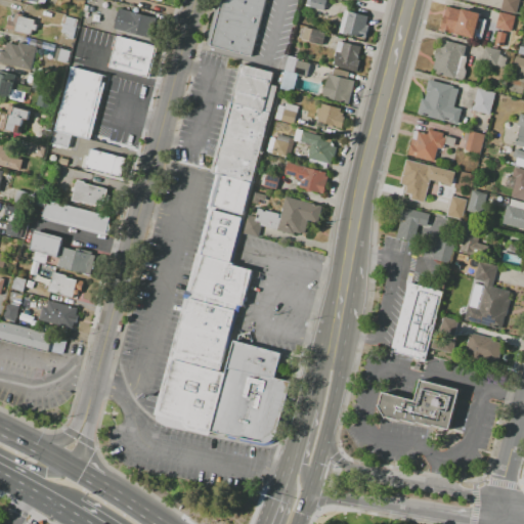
[(265,0),(251,57),(209,46),(221,0),(265,0)]
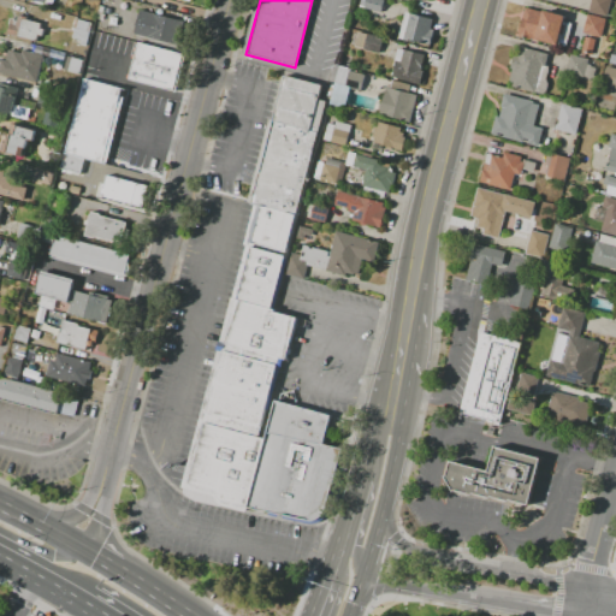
[(360,0),(383,0),(380,12),(359,7),(360,0)]
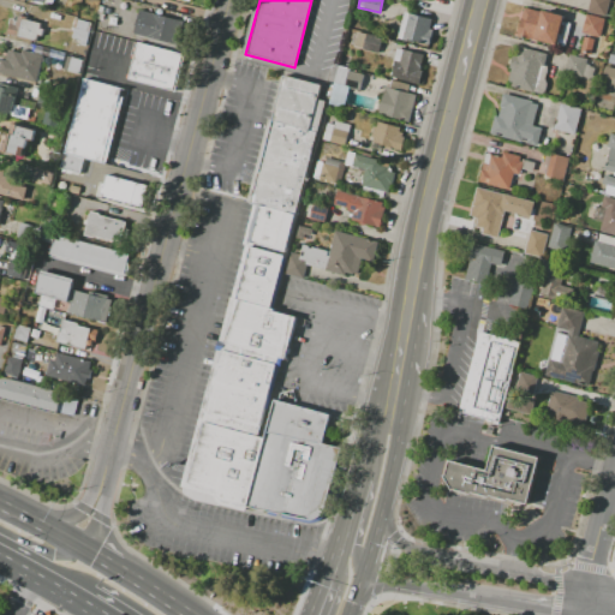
[(609,0),(607,17),(589,12),(591,0),(609,0)]
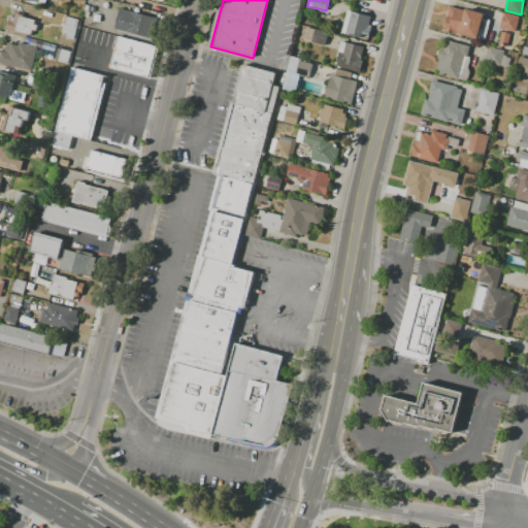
[(450,6),(465,10),(465,8),(485,13),(479,39),(456,33),(456,34),(443,31),(450,6)]
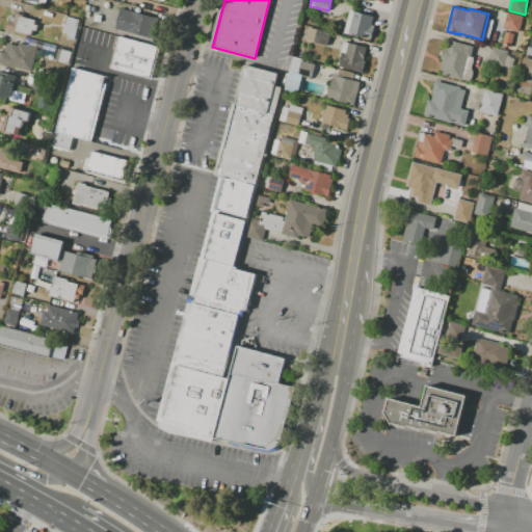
[(121,8),(158,18),(153,37),(115,28),(121,8)]
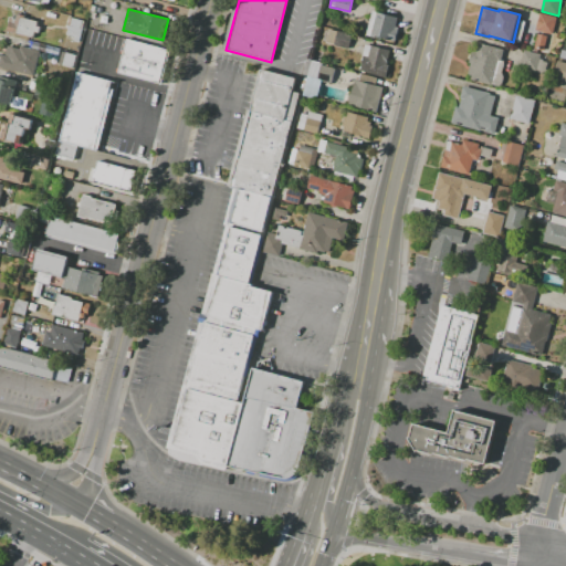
[(376,12),(398,18),(395,30),(399,31),(396,42),(389,41),(389,42),(384,40),(385,39),(378,38),(378,39),(370,37),(376,12)]
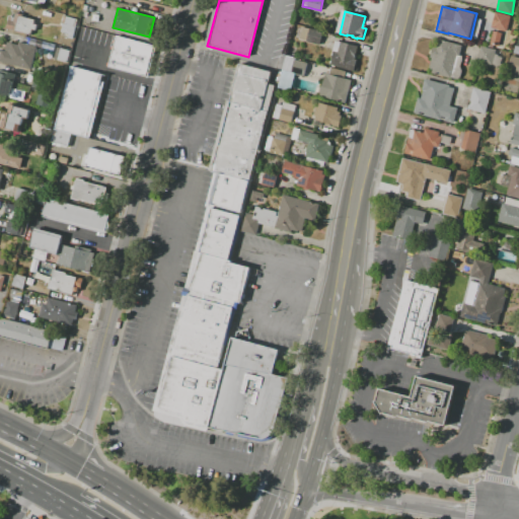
[(496,12),(510,15),(507,31),(492,28),(496,12)]
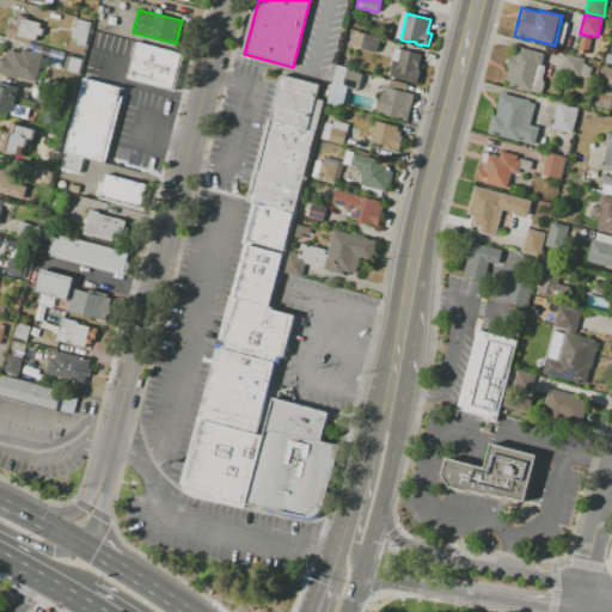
[(36,43),(7,35),(10,23),(17,25),(19,16),(41,22),(40,28),(43,29),(41,36),(38,35),(36,43)]
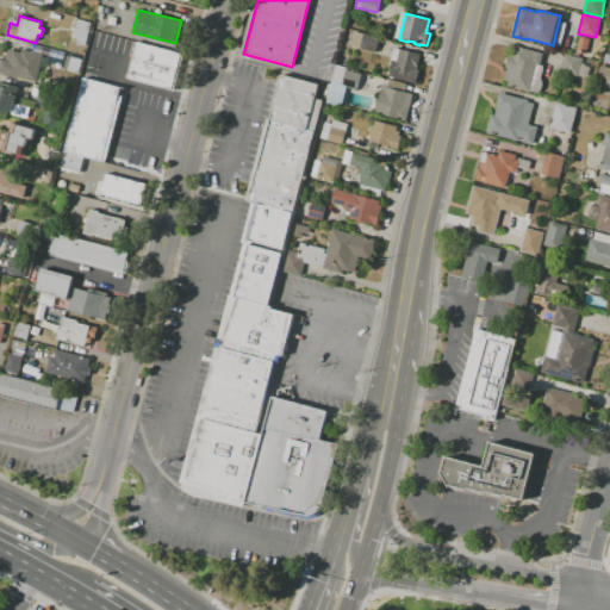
[(76,18),(92,23),(89,27),(91,27),(89,31),(88,31),(85,47),(79,44),(80,39),(72,38),(76,18)]
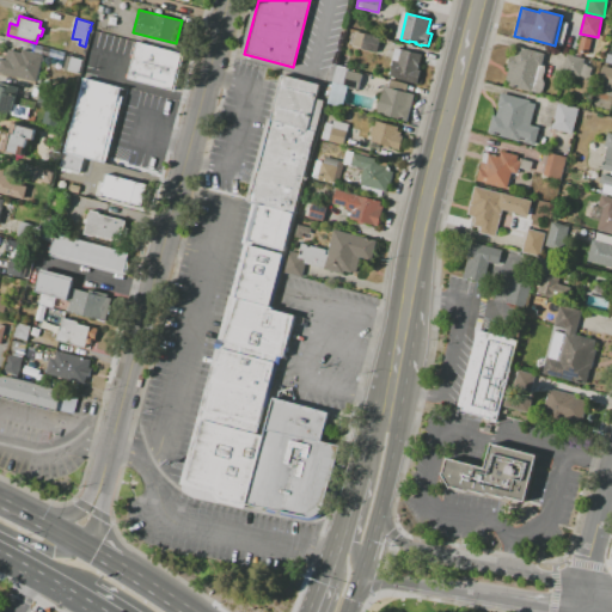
[(368,35),(384,38),(379,55),(365,50),(368,35)]
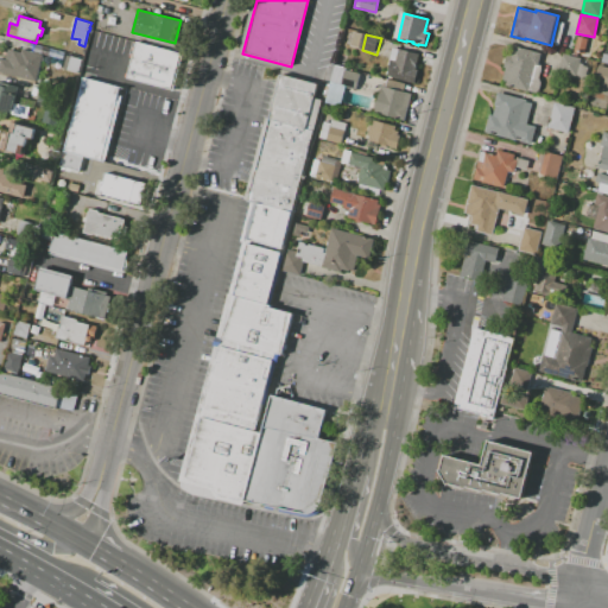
[(587,38),(583,54),(574,52),(577,37),(587,38)]
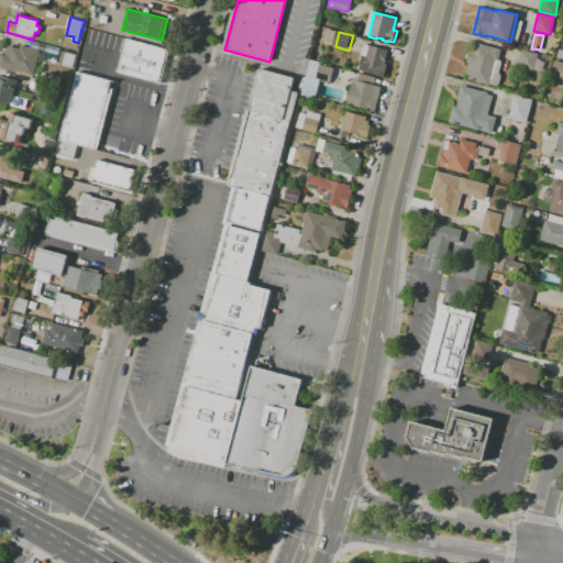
[(125,39),(167,50),(158,84),(117,73),(125,39)]
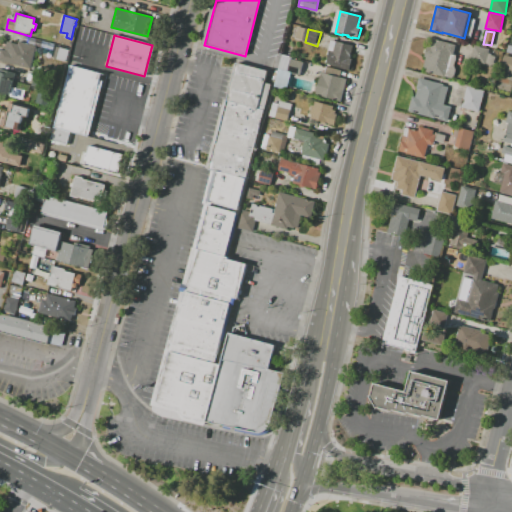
[(324,64),(328,50),(327,50),(330,39),(352,45),(349,58),(352,59),(352,60),(354,61),(352,72),(324,64)]
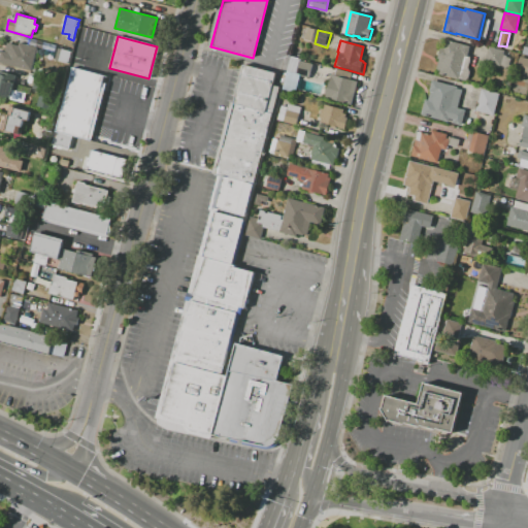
[(447,41),(469,46),(467,55),(470,56),(467,69),(469,73),(468,77),(465,80),(440,74),(441,70),(436,69),(439,58),(437,58),(439,48),(444,51),(447,41)]
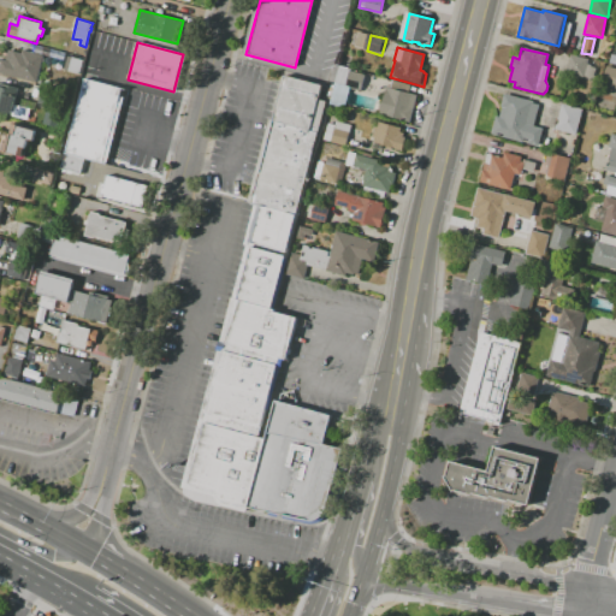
[(36,83),(0,72),(0,65),(3,59),(5,60),(9,49),(22,53),(23,49),(43,55),(36,83)]
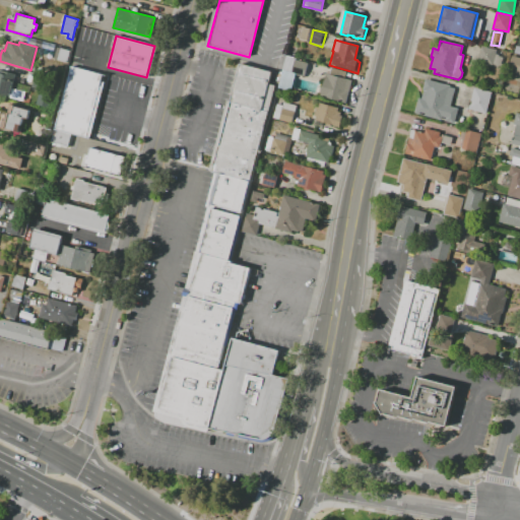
[(482,47),(497,51),(494,65),(479,61),(482,47)]
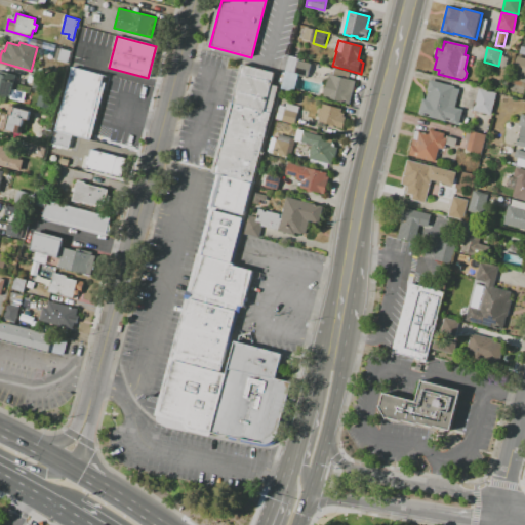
[(524,81),(512,78),(518,56),(524,57),(524,81)]
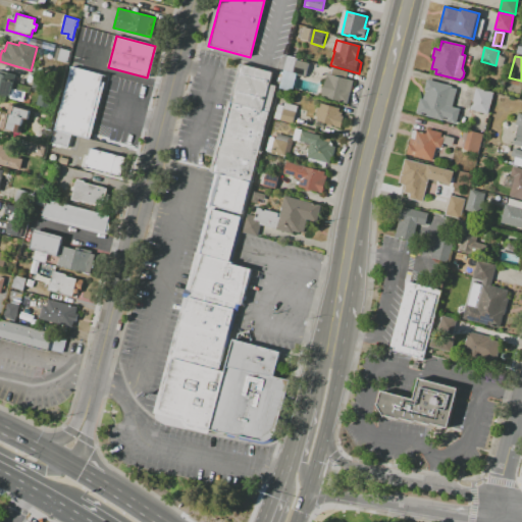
[(298,61),(311,64),(308,77),(295,74),(298,61)]
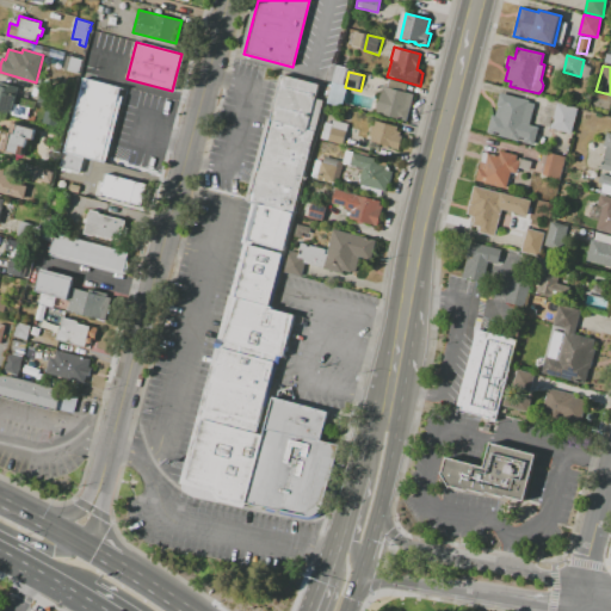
[(246,201),(267,118),(272,119),(283,76),(321,86),(318,99),(323,102),(294,214),(258,204),(246,201)]
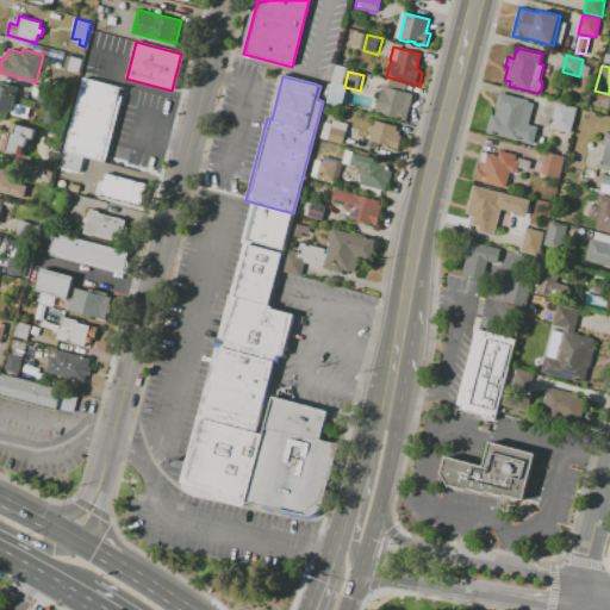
[(83,78),(120,87),(101,161),(81,156),(64,151),(83,78)]
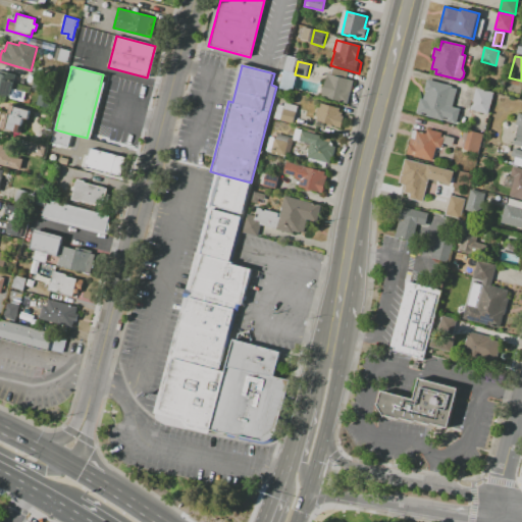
[(0,73),(15,76),(12,89),(25,92),(23,102),(0,96),(0,73)]
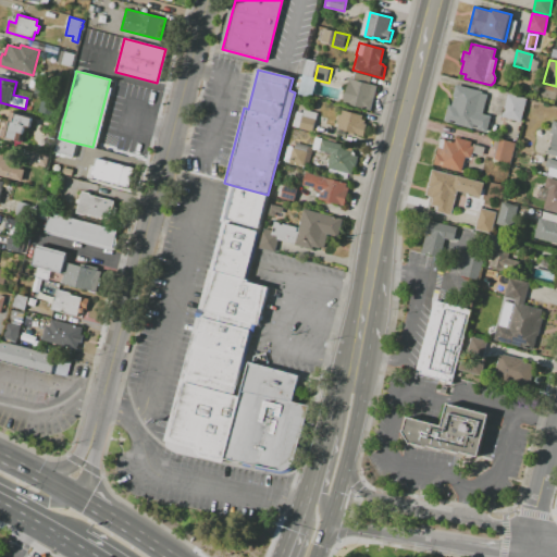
[(348,78),(378,86),(375,95),(376,96),(372,112),(342,104),(348,78)]
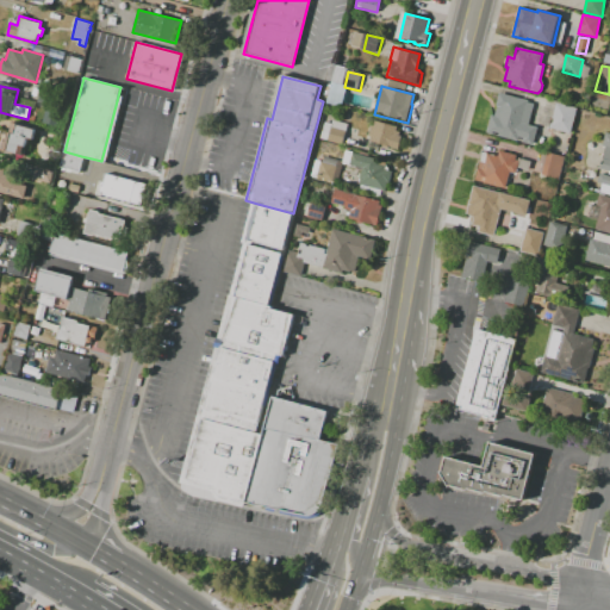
[(499,93),(535,103),(529,124),(537,126),(533,145),(486,134),(491,114),(495,114),(499,93)]
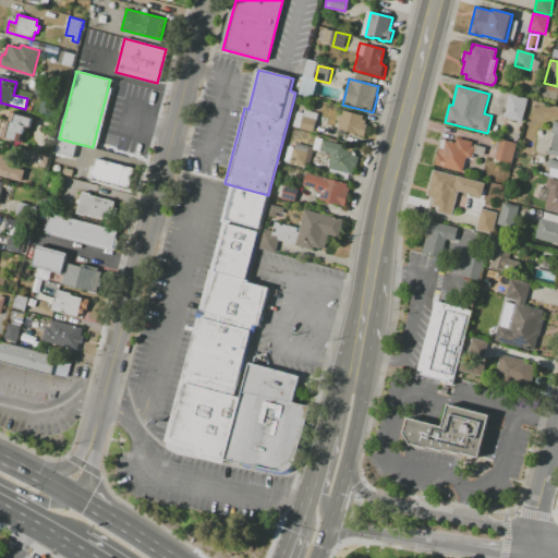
[(509,95),(528,99),(522,122),(502,117),(509,95)]
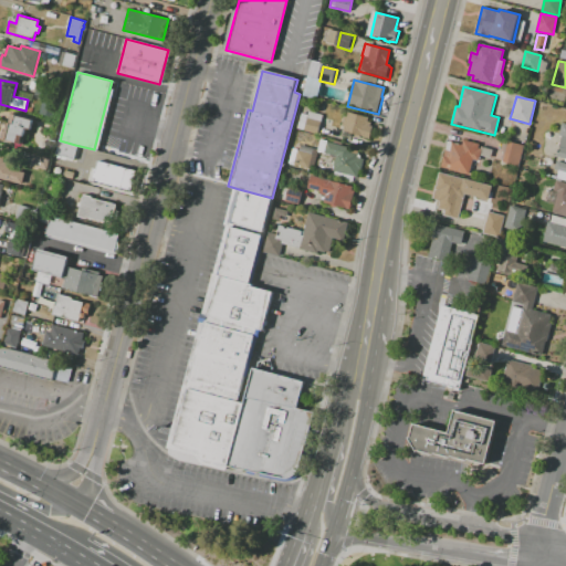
[(296,128),(301,113),(307,115),(308,111),(322,115),(316,134),(296,128)]
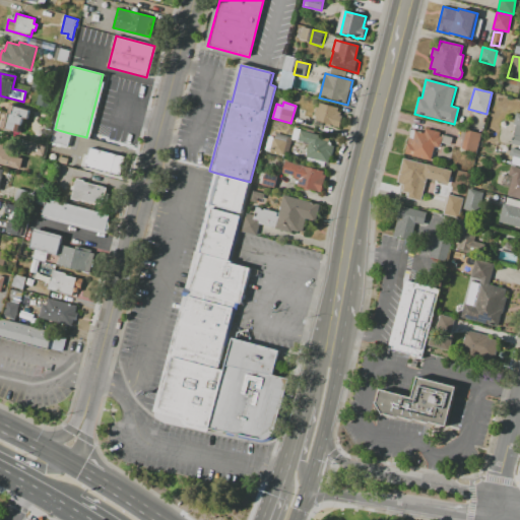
[(319,104),(338,109),(337,112),(341,113),(341,115),(343,116),(340,128),(314,121),(315,116),(314,116),(316,106),(318,107),(319,104)]
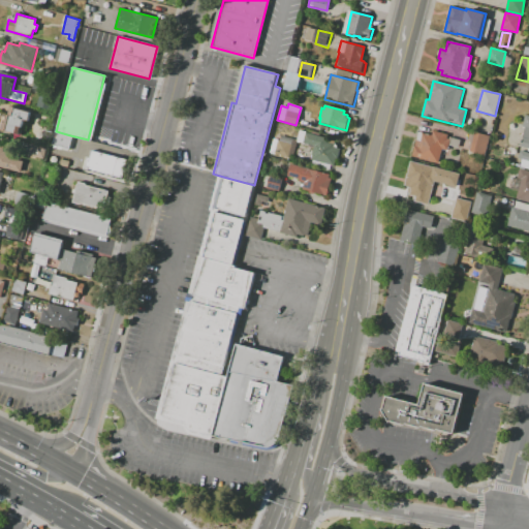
[(0,130),(0,113),(9,116),(11,106),(30,111),(23,136),(0,130)]
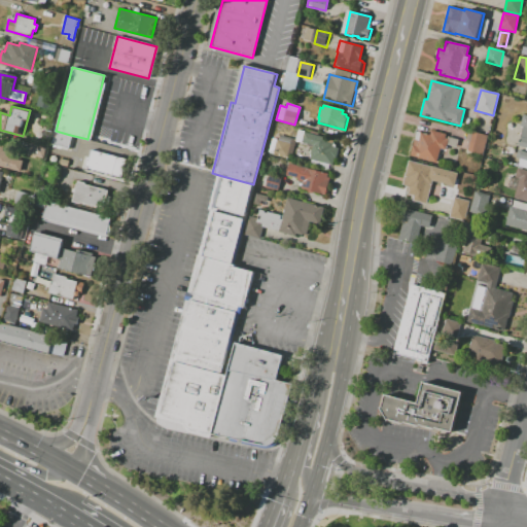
[(526,160),(516,157),(518,149),(526,151),(526,148),(518,146),(523,127),(520,126),(522,114),(526,115),(526,160)]
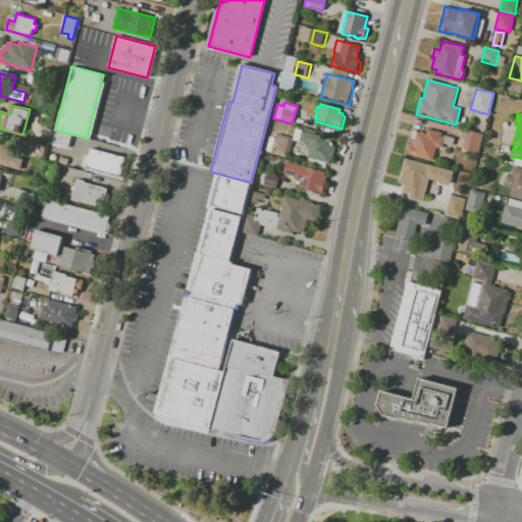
[(55,129),(52,143),(66,146),(69,134),(55,129)]
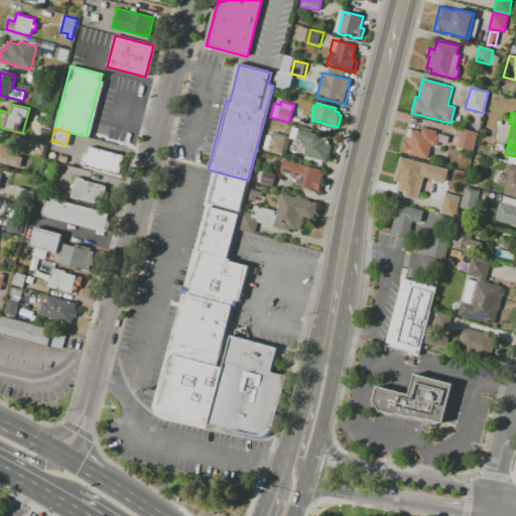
[(436,131),(435,135),(438,136),(435,146),(431,145),(427,159),(401,152),(408,128),(421,132),(422,128),(436,131)]
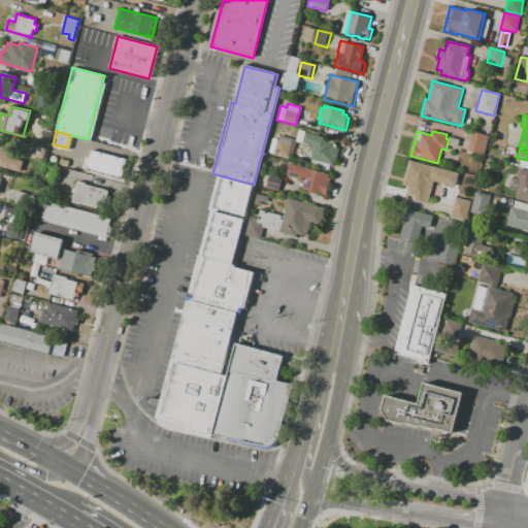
[(304,132),(327,138),(326,142),(333,144),(333,146),(337,147),(339,149),(336,159),(335,159),(333,165),(309,159),(312,151),(300,147),(304,132)]
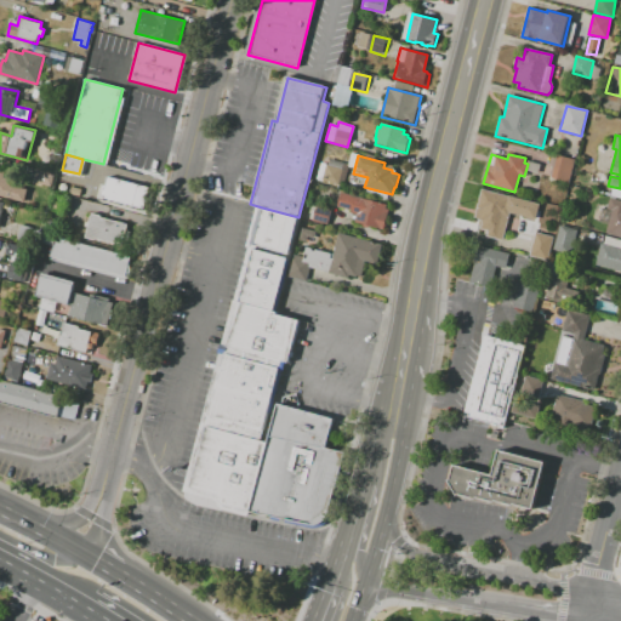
[(557,155),(575,160),(569,183),(551,180),(557,155)]
